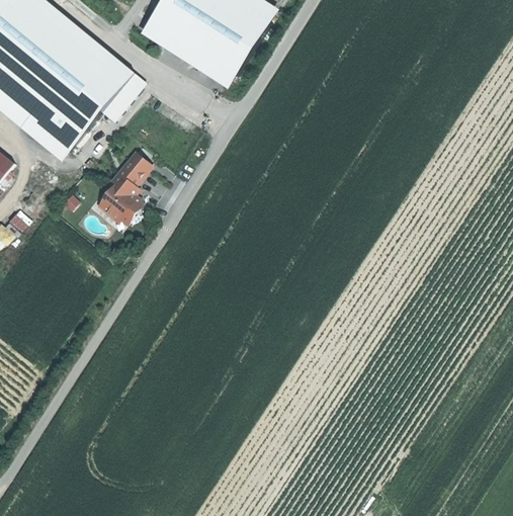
[(0,62),(43,97),(26,116),(68,151),(100,111),(124,83),(98,62),(22,0),(0,0),(0,62)]
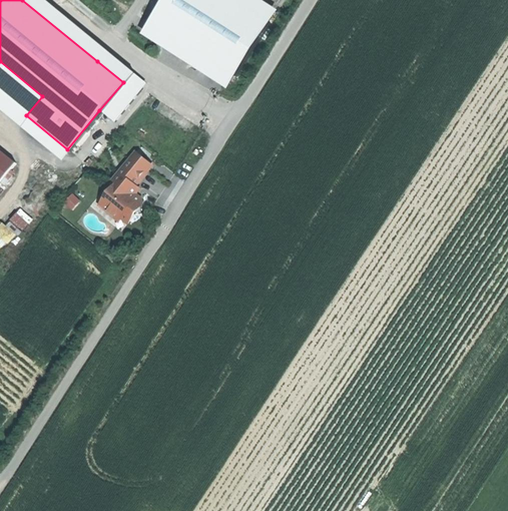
[(224,87),(275,8),(262,0),(159,0),(138,32),(224,87)]
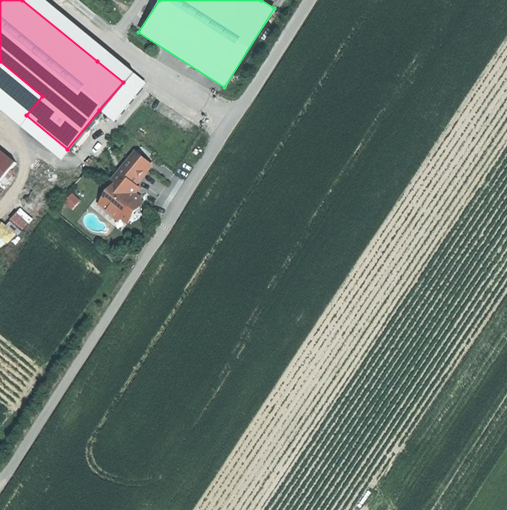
[(105,51),(97,61),(123,82),(127,76),(127,69),(105,51)]
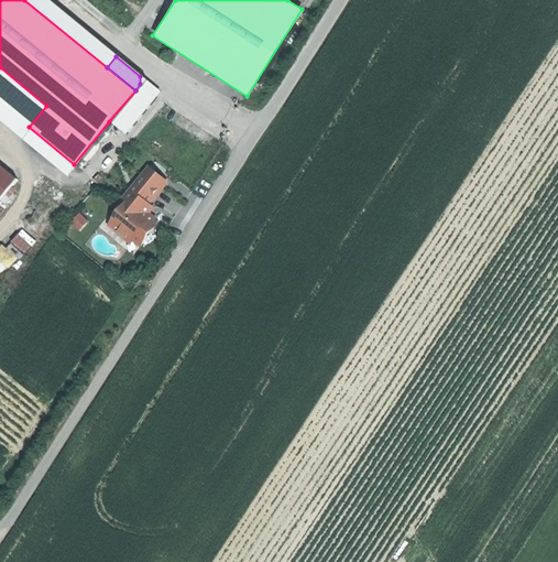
[(0,103),(29,127),(46,106),(0,67),(0,103)]
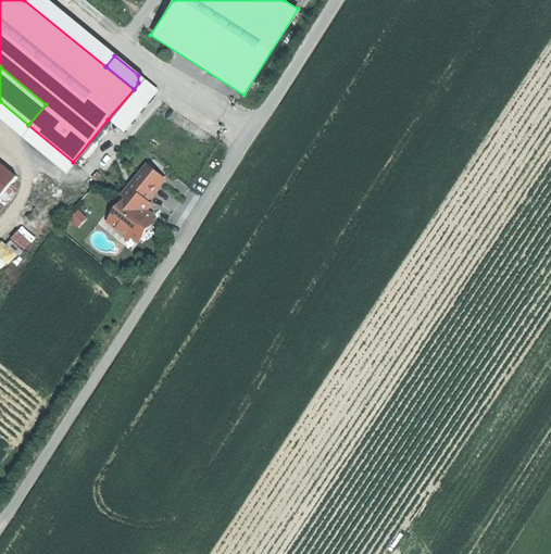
[(154,89),(141,78),(138,83),(134,89),(108,120),(121,129),(154,89)]
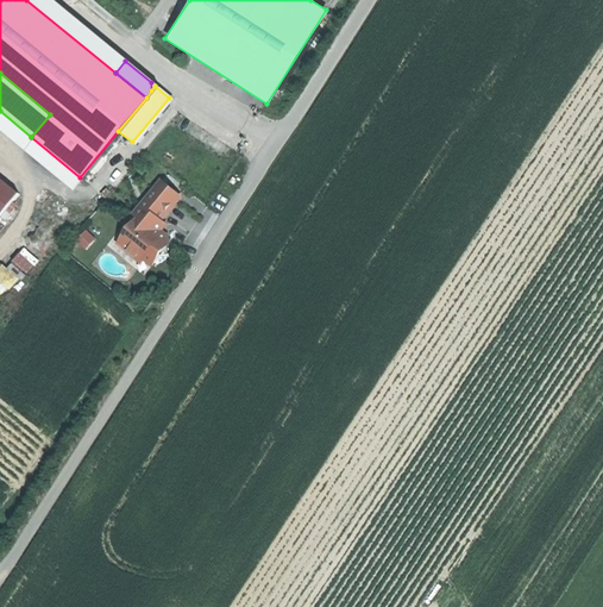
[(0,208),(16,189),(0,176),(0,208)]
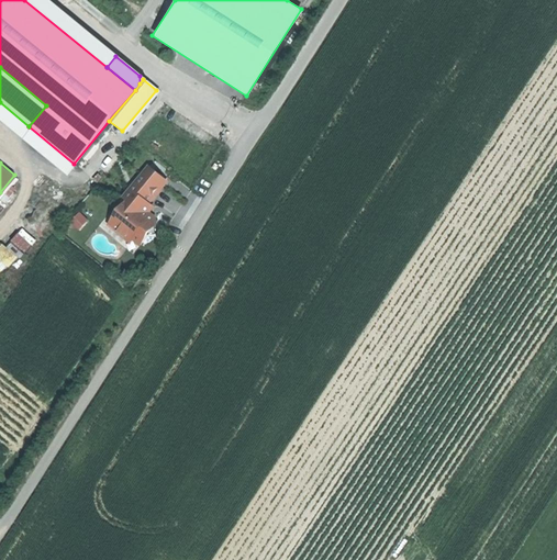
[(119,202),(113,210),(117,212),(106,224),(125,241),(129,236),(136,227),(143,234),(148,233),(147,220),(140,213),(138,212),(138,206),(158,182),(144,169),(118,201),(119,202)]
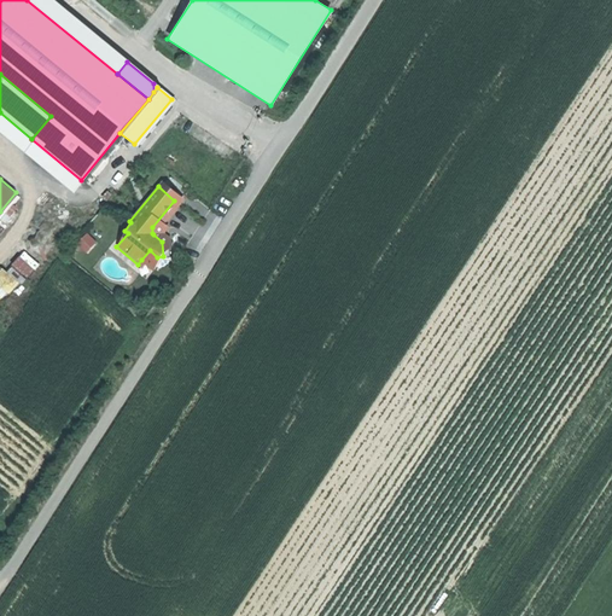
[(0,294),(34,260),(21,248),(3,267),(0,266),(0,294)]
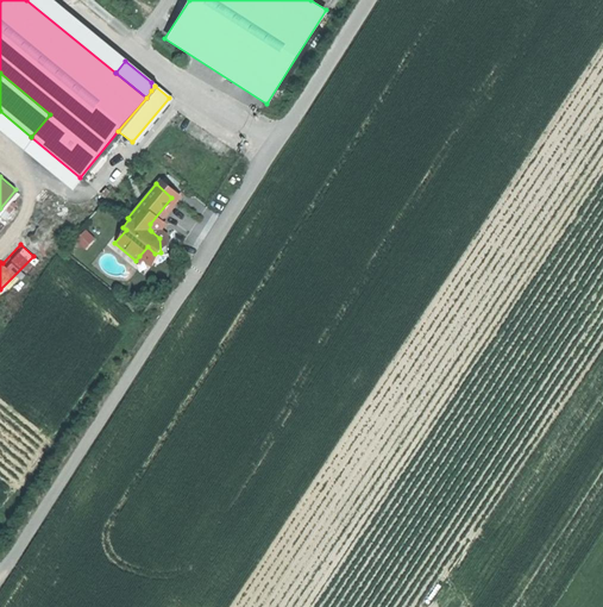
[(148,263),(155,254),(148,246),(139,256),(148,263)]
